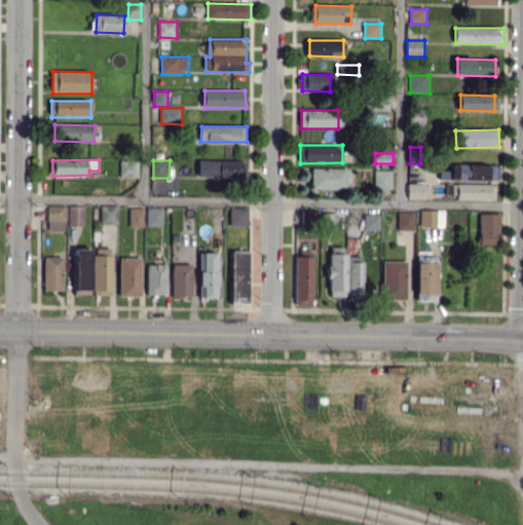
[(140,178),(140,161),(122,161),(122,178),(140,178)]
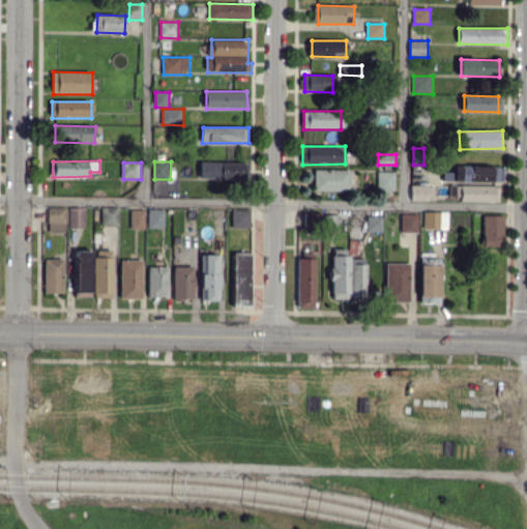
[(244,163),(202,163),(202,178),(244,179),(244,163)]
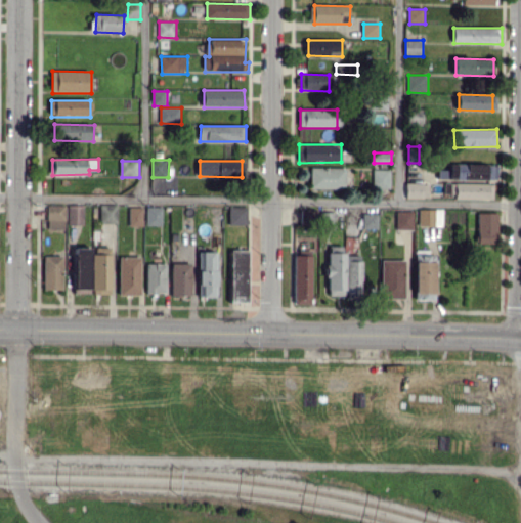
[(500,165),(448,164),(448,179),(500,180),(500,165)]
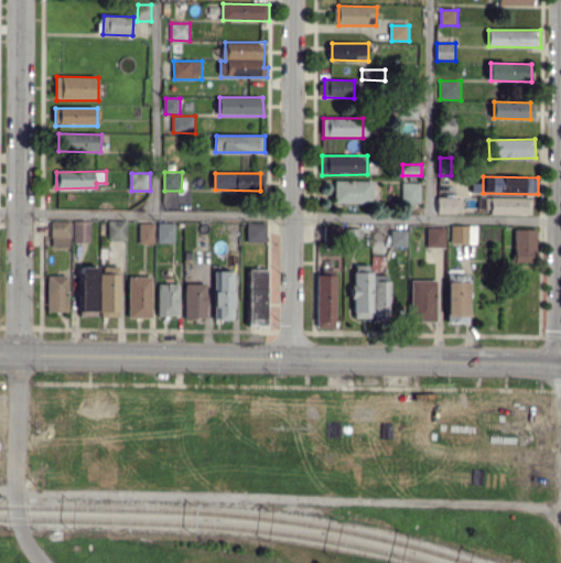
[(335,204),(374,204),(374,181),(336,181),(335,204)]
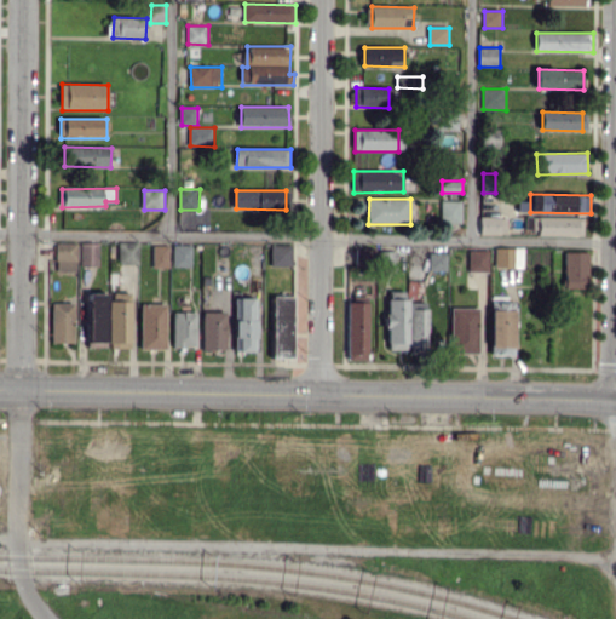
[(464,224),(464,201),(443,201),(443,224),(464,224)]
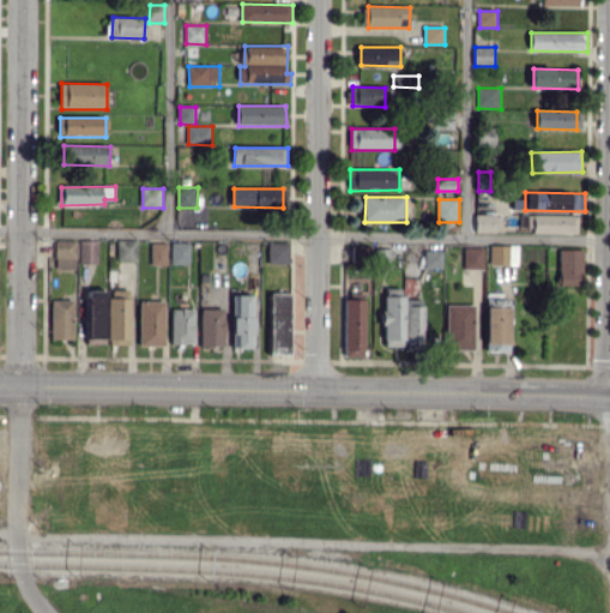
[(505,233),(505,216),(478,216),(478,233),(505,233)]
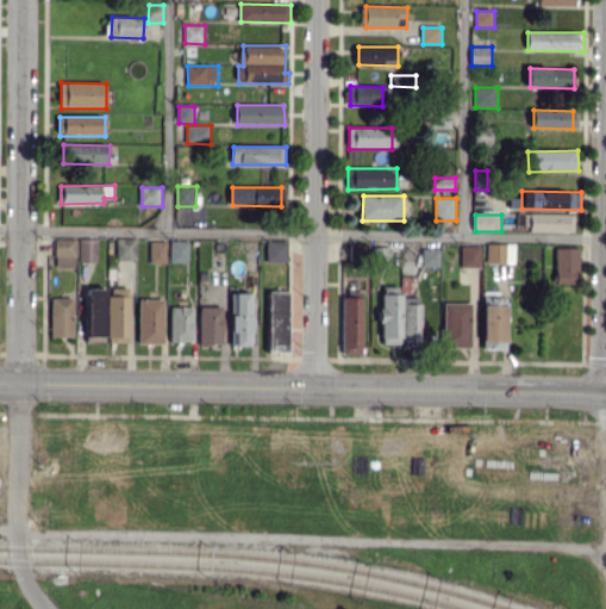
[(531,232),(575,232),(575,215),(531,215),(531,232)]
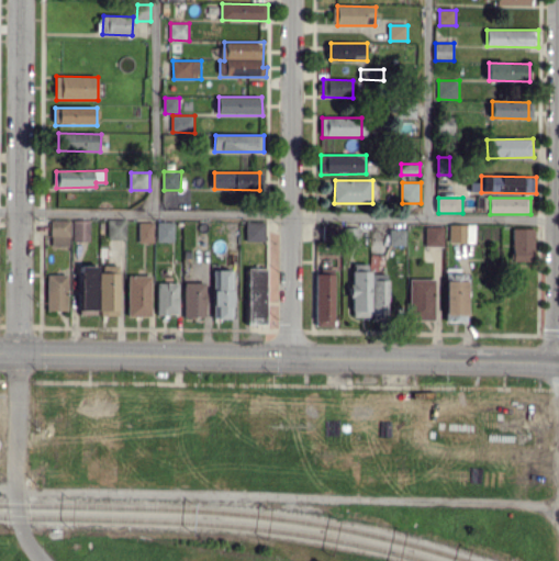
[(53,221),(53,246),(71,246),(71,221),(53,221)]
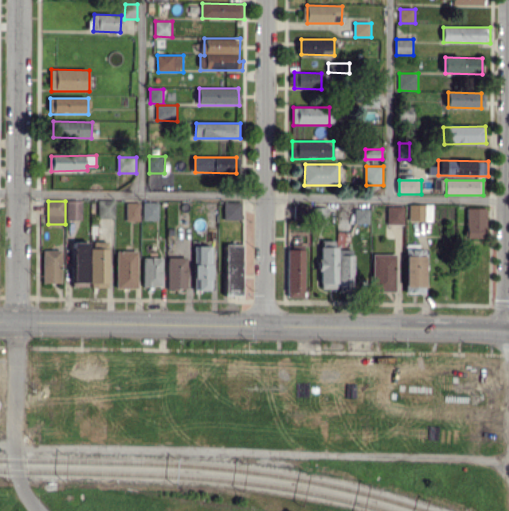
[(68,220),(83,220),(83,201),(68,201),(68,220)]
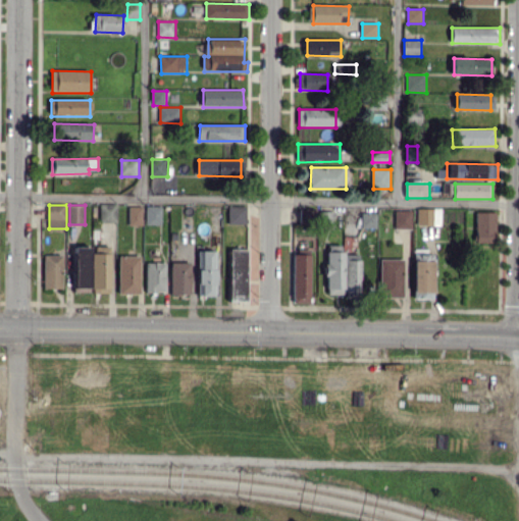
[(164,207),(148,206),(148,225),(163,225),(164,207)]
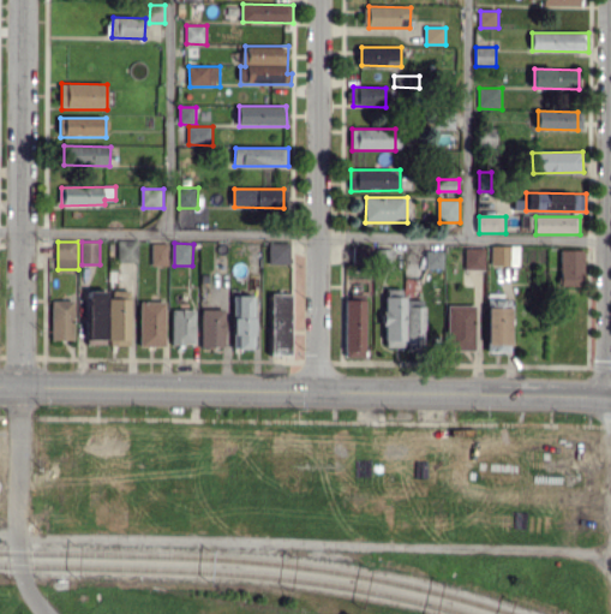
[(292,244),(269,243),(269,264),(292,264),(292,244)]
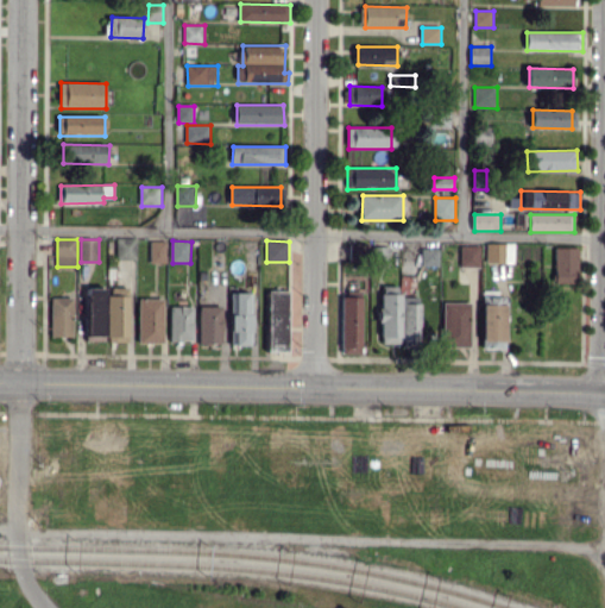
[(168,264),(169,242),(152,242),(152,263),(168,264)]
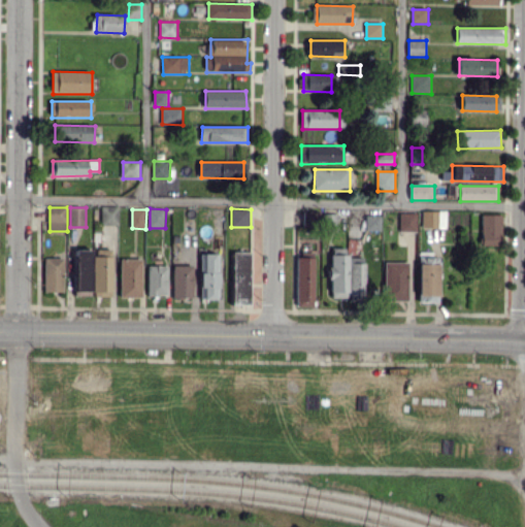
[(321,211),(305,211),(304,228),(340,229),(340,215),(321,215),(321,211)]
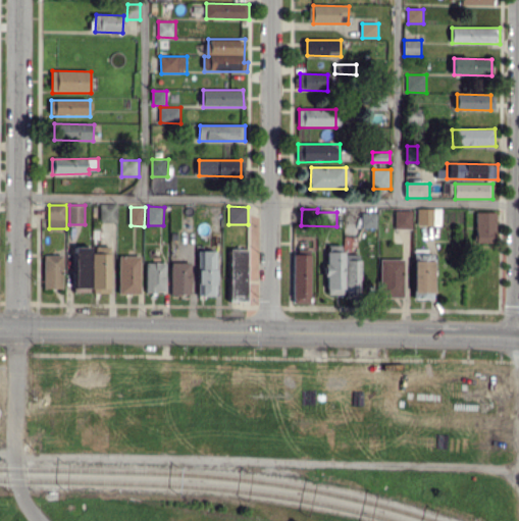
[(444,209),(419,209),(418,225),(443,226),(444,209)]
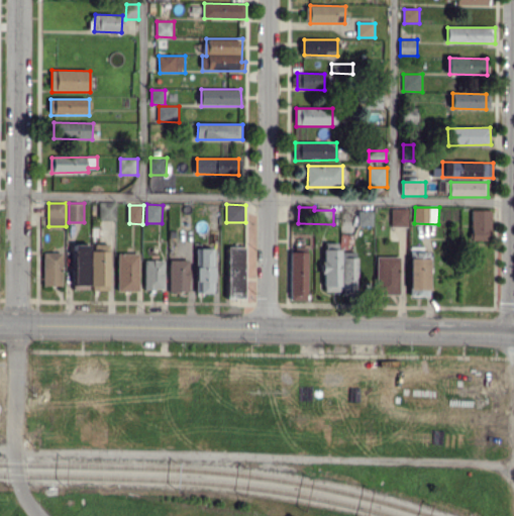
[(409,227),(409,209),(393,208),(393,227),(409,227)]
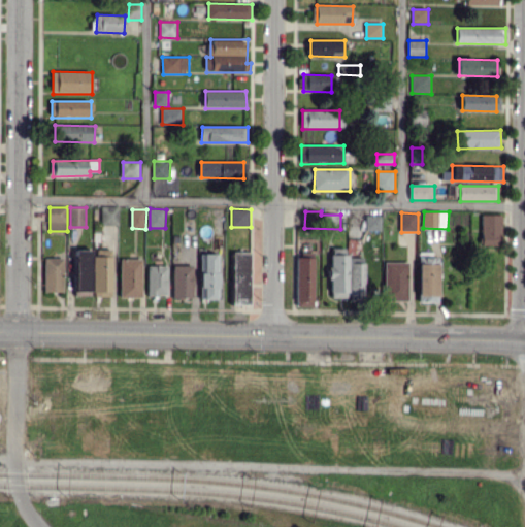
[(503,215),(484,215),(483,245),(502,245),(503,215)]
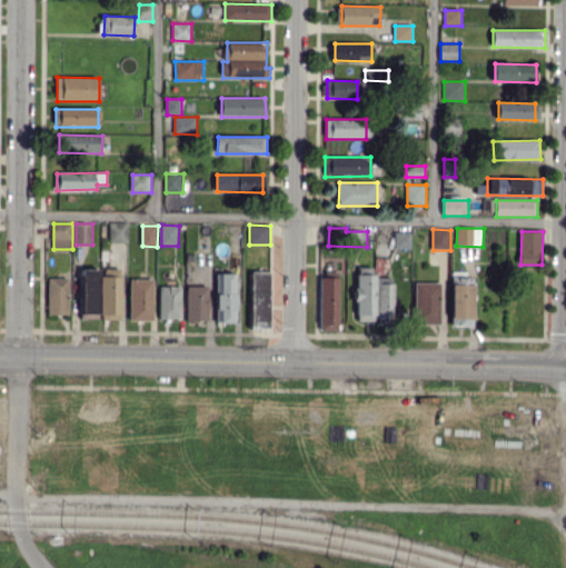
[(396,248),(413,249),(413,232),(397,232),(396,248)]
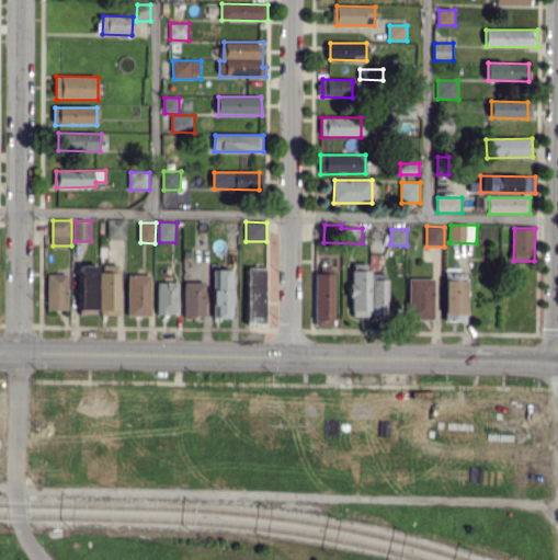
[(353,317),(371,317),(372,263),(353,263),(353,317)]
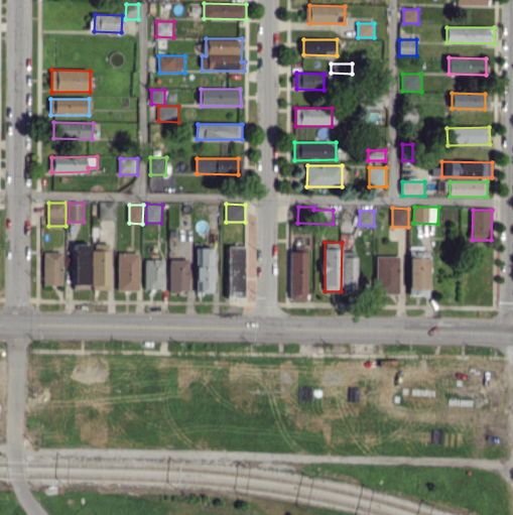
[(116,288),(115,251),(110,252),(109,243),(95,243),(96,289),(116,288)]
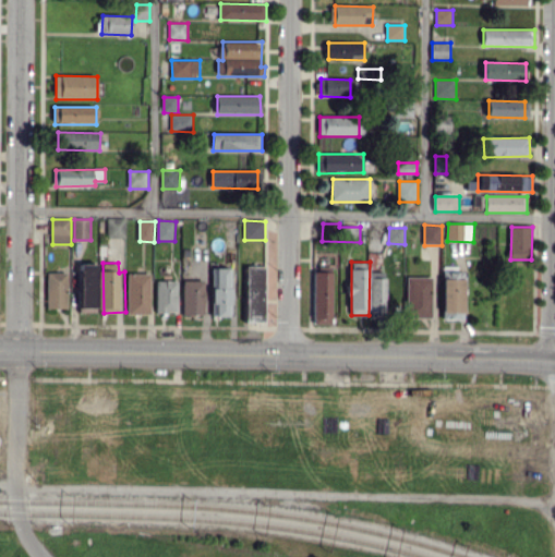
[(98,265),(82,265),(82,313),(98,313),(98,265)]
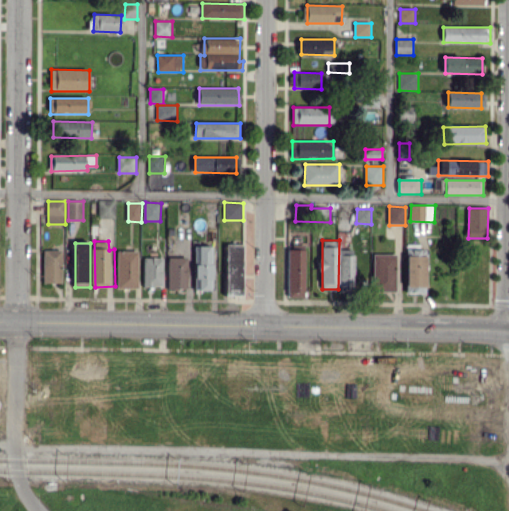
[(243,296),(245,245),(227,244),(226,296),(243,296)]
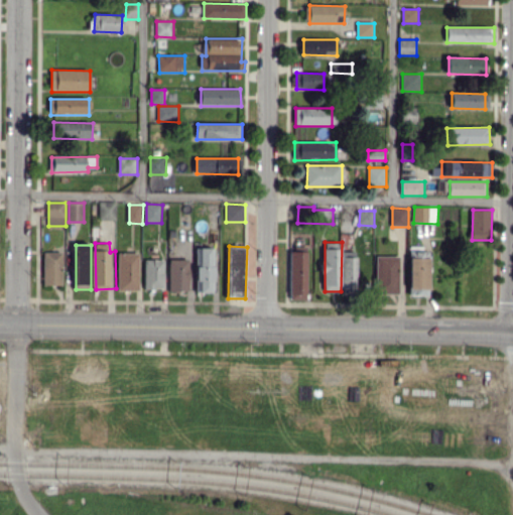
[(197,292),(215,293),(215,248),(198,248),(197,292)]
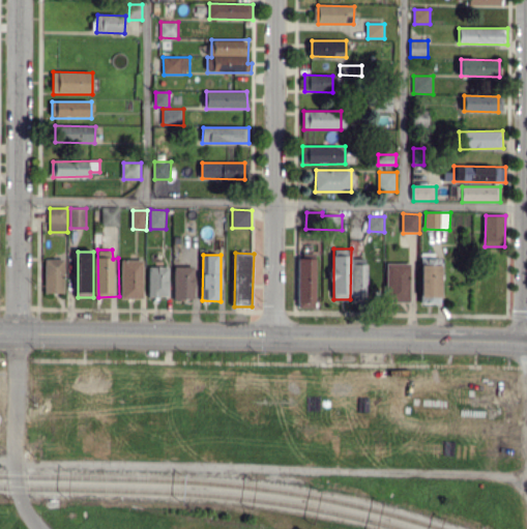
[(316,258),(298,259),(299,309),(317,309),(316,258)]
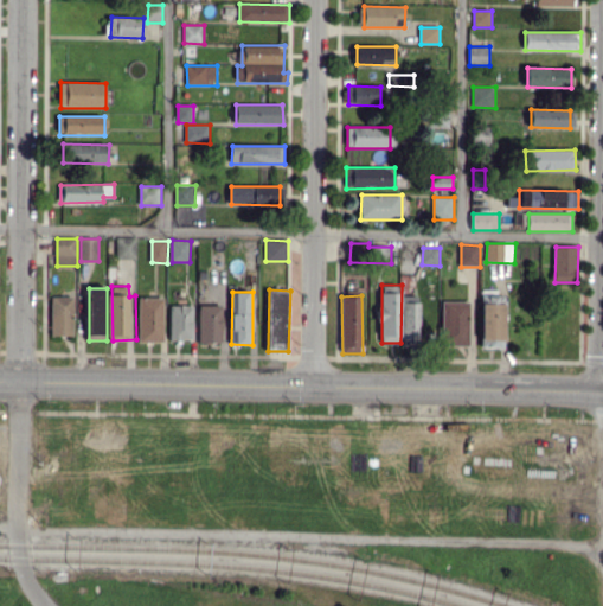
[(75,297),(52,298),(52,336),(75,336),(75,297)]
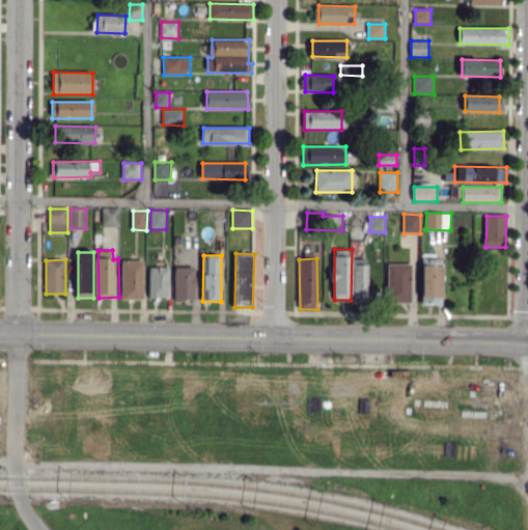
[(354,302),(368,303),(368,259),(354,259),(354,302)]
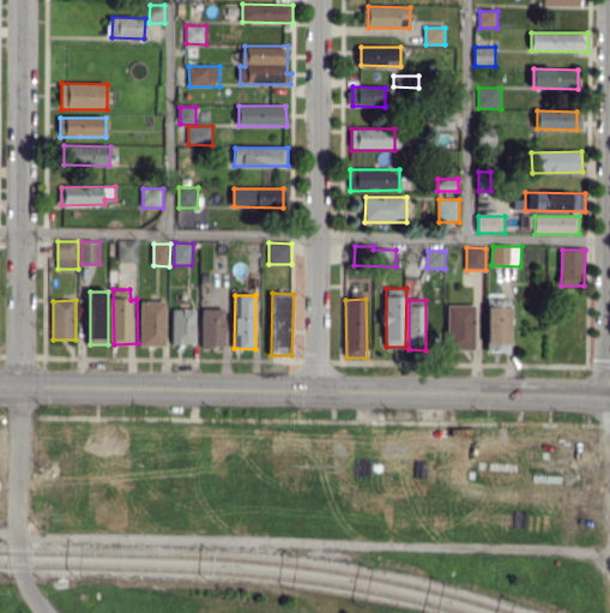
[(142,347),(167,347),(167,301),(142,301),(142,347)]
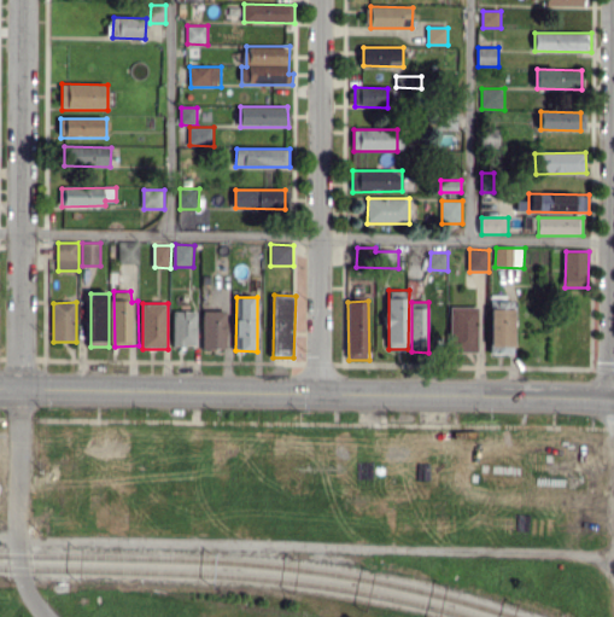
[(451,308),(452,353),(479,353),(479,307),(451,308)]
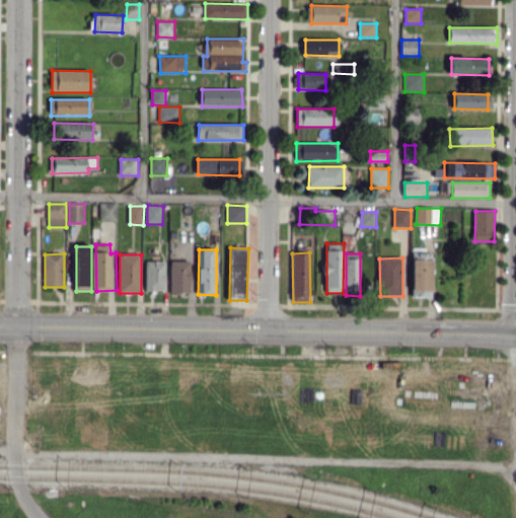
[(413,297),(432,297),(433,260),(413,260),(413,297)]
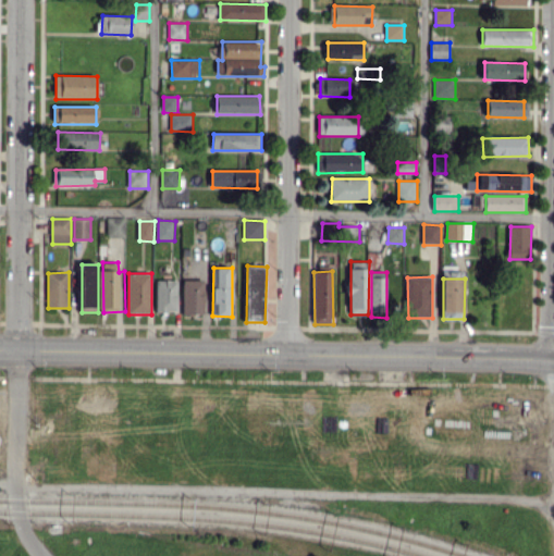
[(184,314),(206,314),(205,280),(184,281),(184,314)]
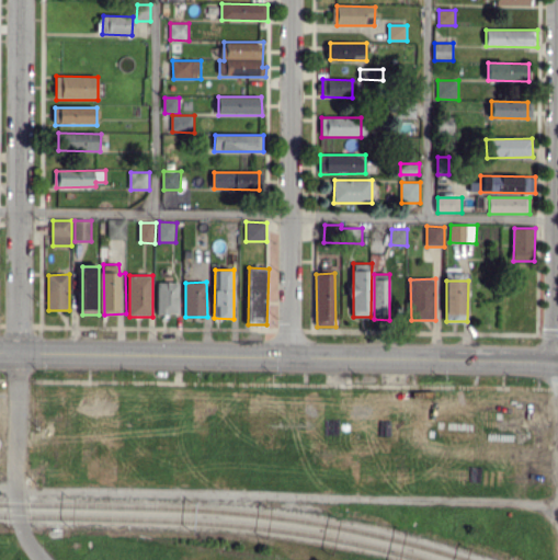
[(158,315),(180,315),(180,283),(158,283),(158,315)]
